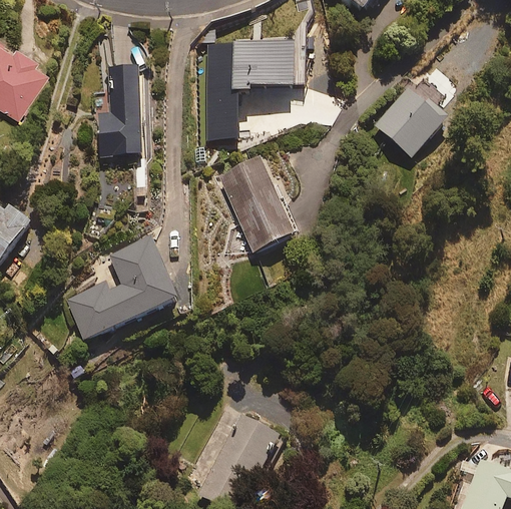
[(350,0),(362,9),(368,0),(350,0)]
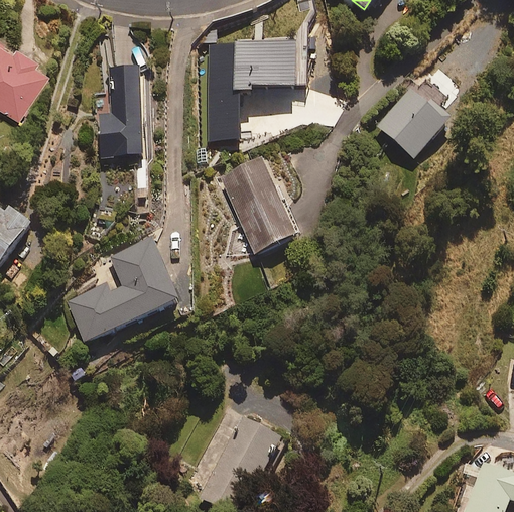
[(25,55),(0,40),(0,108),(15,117),(41,69),(23,58),(25,55)]
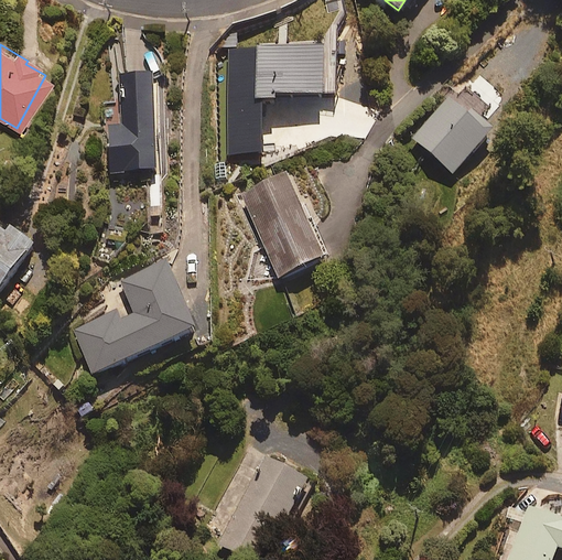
[(151,72),(110,75),(112,100),(105,100),(109,171),(157,168),(151,72)]
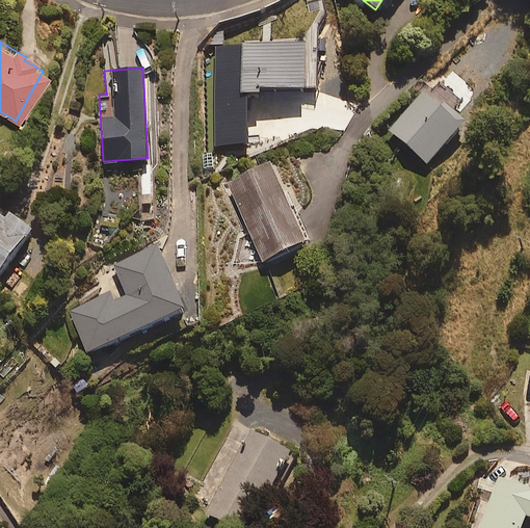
[(425,162),(466,120),(453,108),(461,99),(440,79),(431,88),(427,84),(388,127),(425,162)]
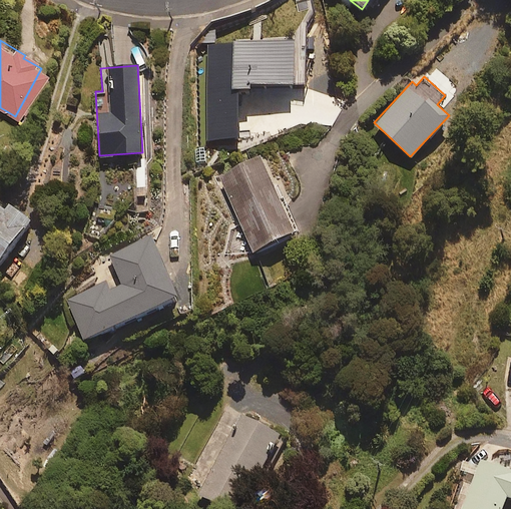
[(296,230),(260,155),(216,176),(252,251),(296,230)]
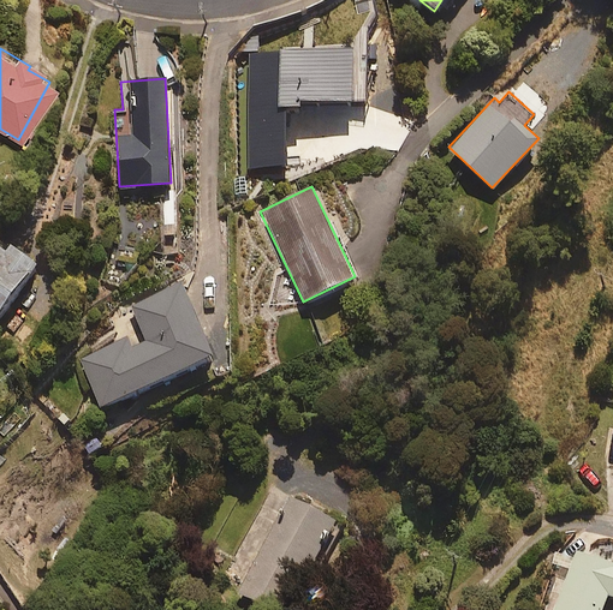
[(3,250),(0,247),(0,309),(35,265),(7,244),(3,250)]
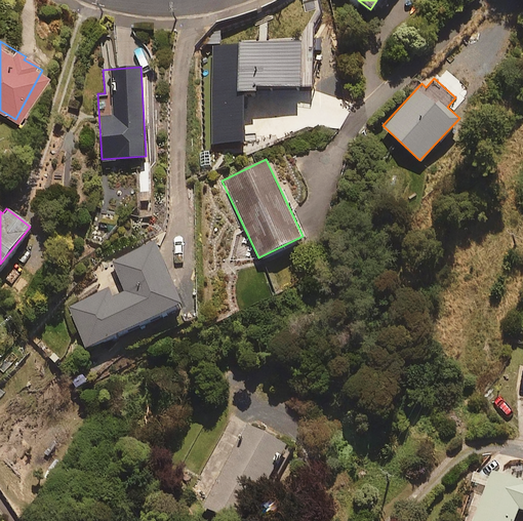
[(182,306),(153,240),(111,258),(124,290),(111,296),(107,286),(66,303),(85,348),(182,306)]
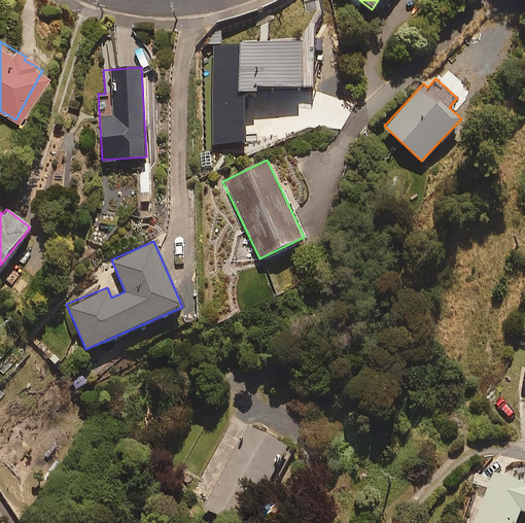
[(272,440),(275,436),(266,430),(263,436),(247,426),(202,507),(232,522),(245,522),(287,448),(272,440)]
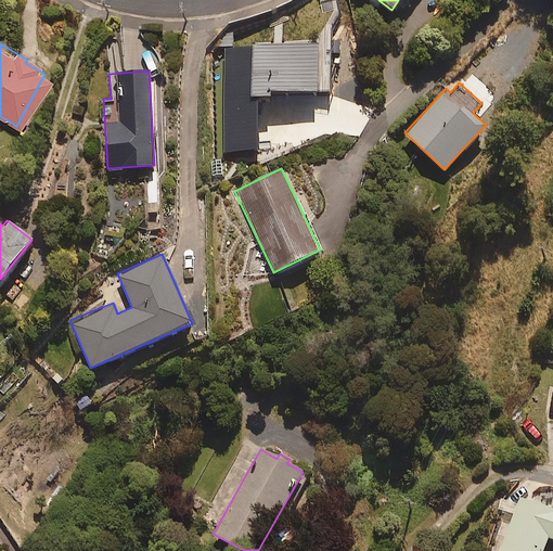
[(552,508),(519,496),(498,550),(541,550),(547,537),(552,538),(552,508)]
